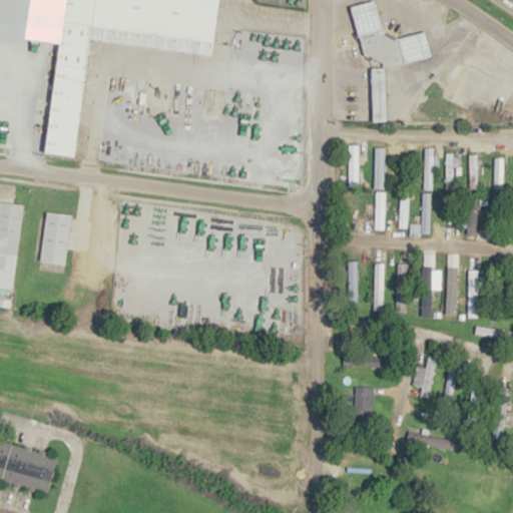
[(93,25),(96,0),(219,0),(213,44),(93,25)]
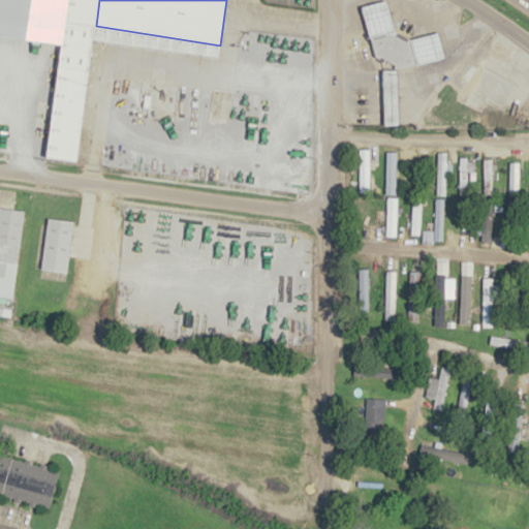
[(384,0),(363,6),(374,55),(397,69),(445,58),(438,32),(412,37),(396,28),(389,0),(384,0)]
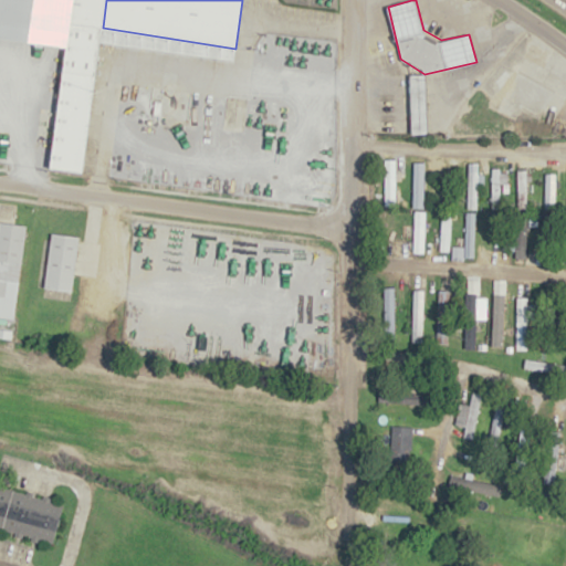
[(103,28),(83,173),(50,167),(71,23),(103,28)]
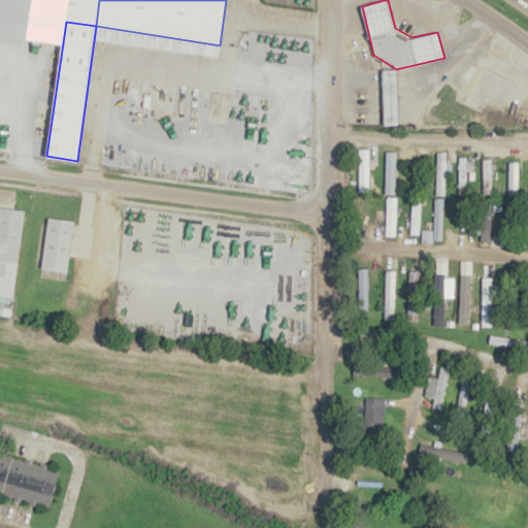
[(383,70),(384,123),(400,123),(396,69),(383,70)]
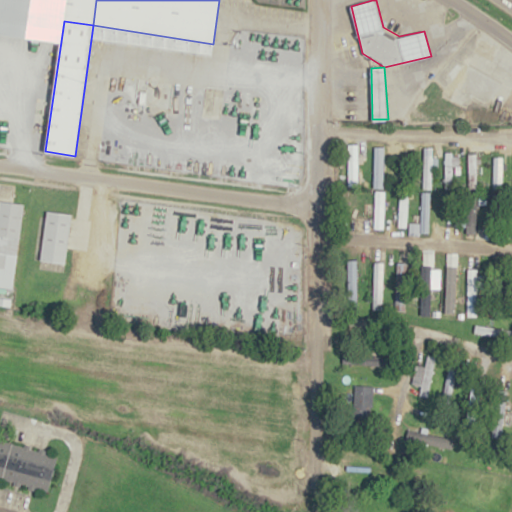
[(383,187),(383,146),(373,146),(373,187),(383,187)]
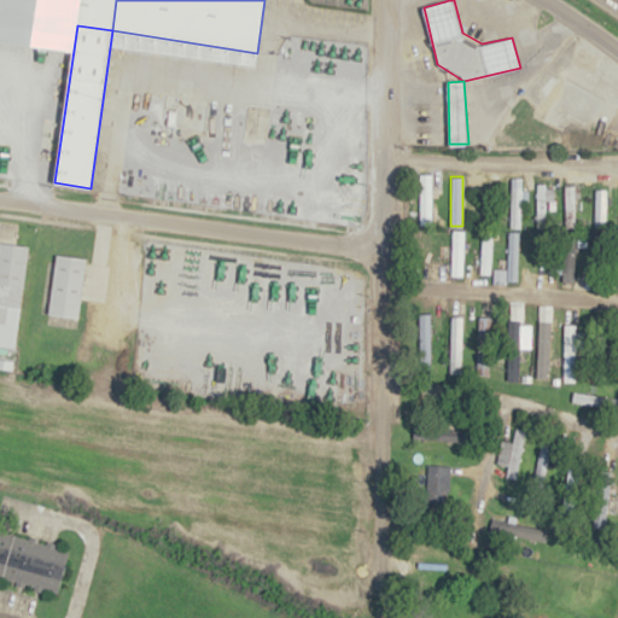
[(478,226),(490,226),(490,176),(478,176),(478,226)]
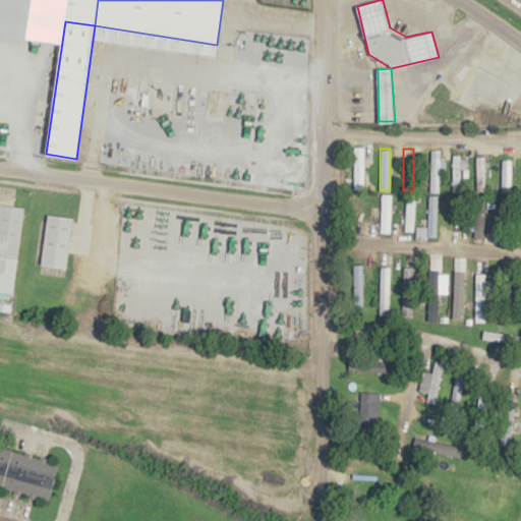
[(361,163),(358,150),(353,150),(356,164),(361,163)]
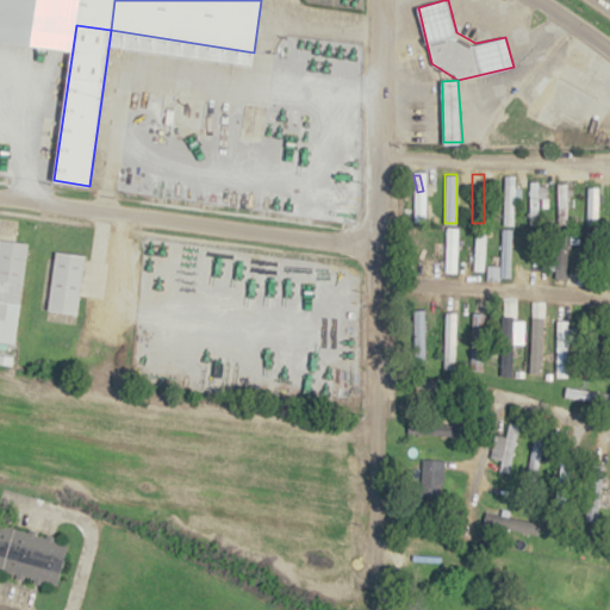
[(503,223),(515,223),(515,175),(503,175),(503,223)]
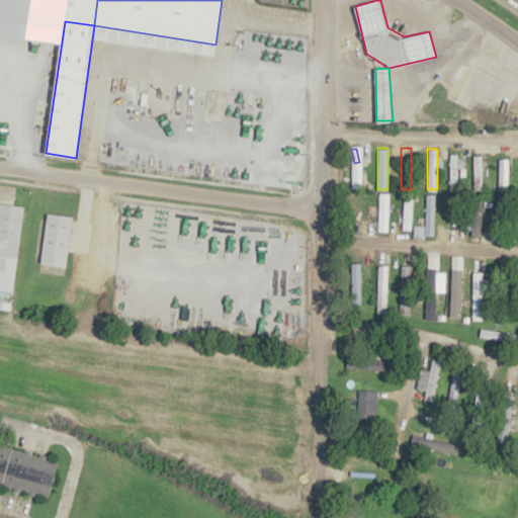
[(457,190),(457,153),(448,153),(448,190),(457,190)]
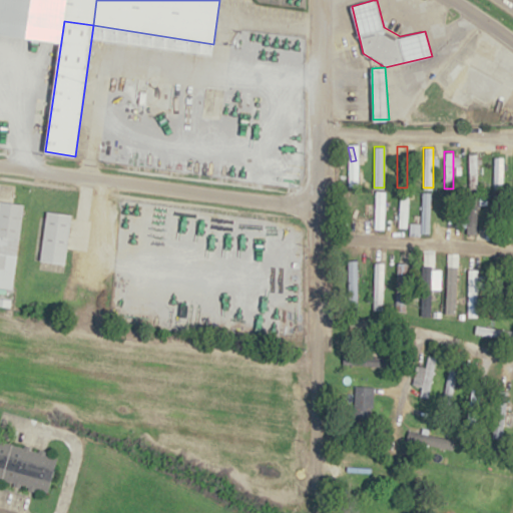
[(478,190),(478,153),(468,153),(468,190),(478,190)]
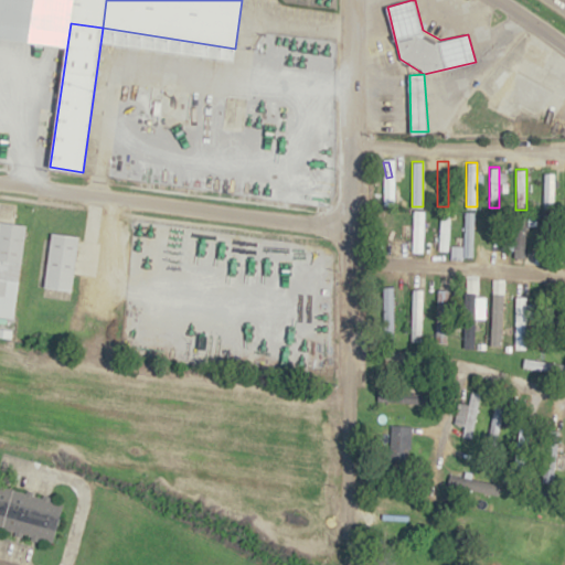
[(543,210),(554,210),(554,172),(543,172),(543,210)]
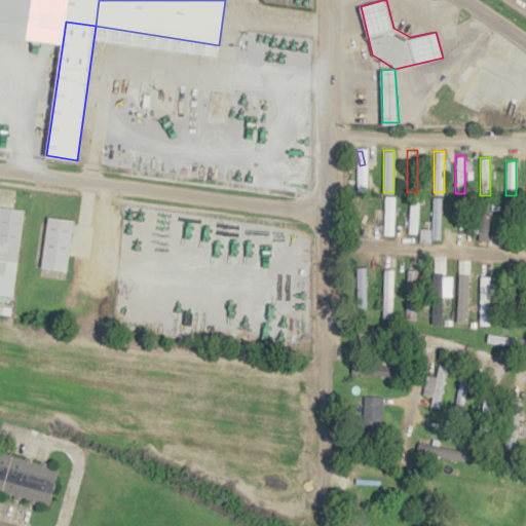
[(358,186),(364,184),(362,175),(355,176),(358,186)]
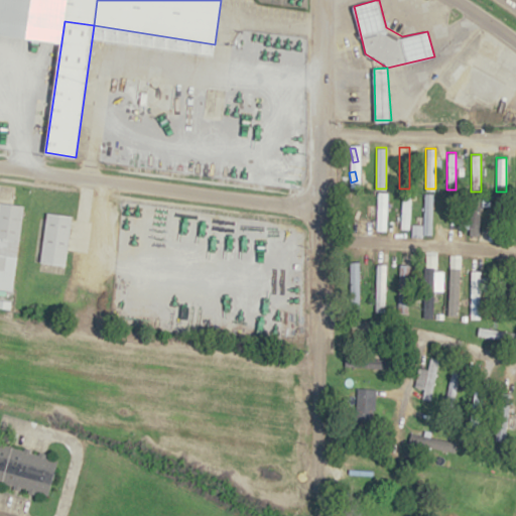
[(359,230),(359,189),(350,189),(350,230),(359,230)]
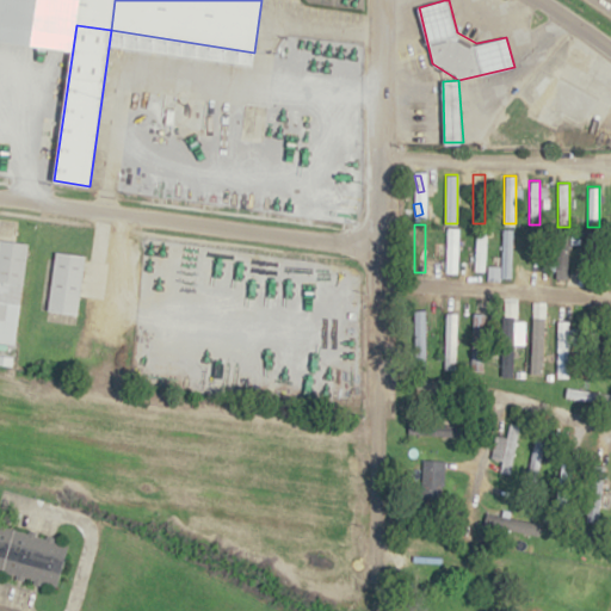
[(461,228),(445,228),(445,272),(461,272),(461,228)]
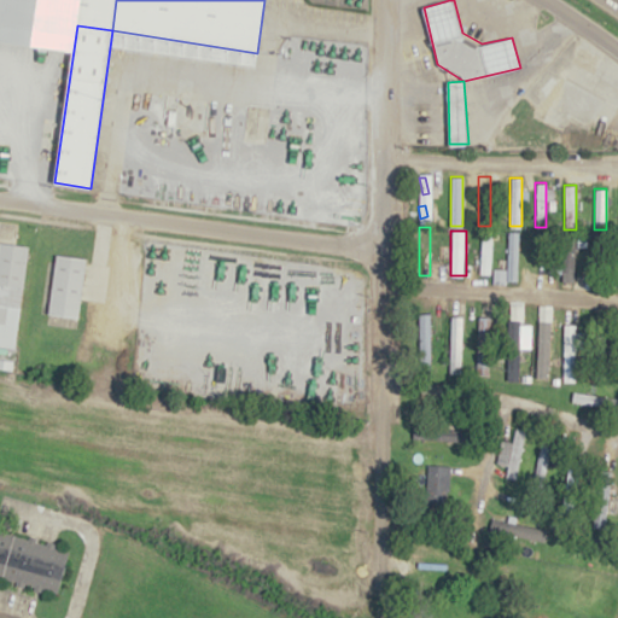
[(518,232),(507,232),(507,268),(518,268),(518,232)]
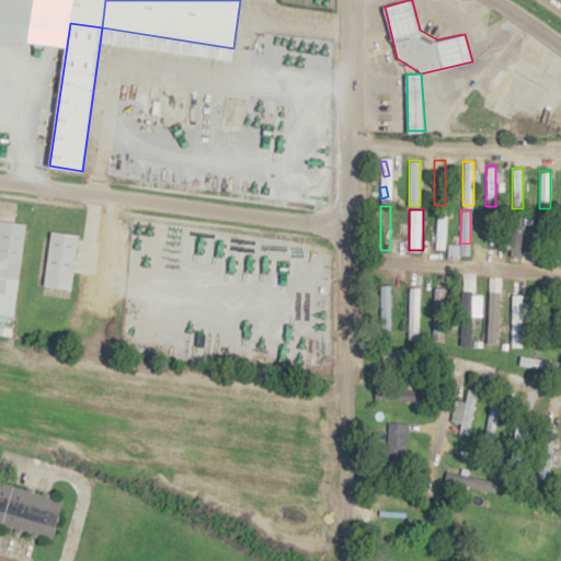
[(448,244),(448,212),(436,212),(436,253),(457,253),(457,244),(448,244)]
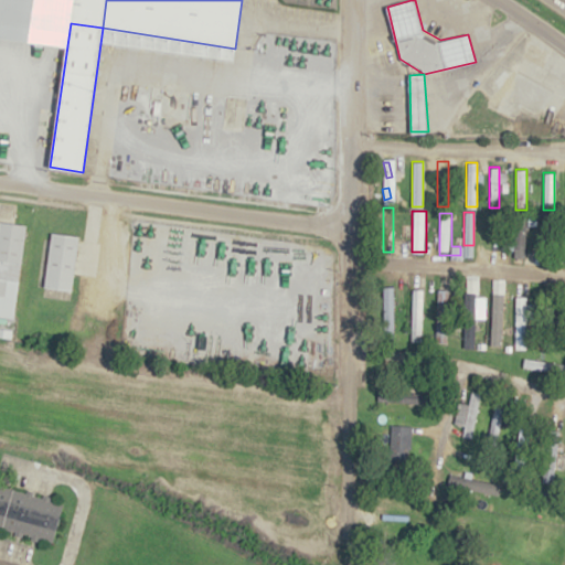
[(488,220),(488,251),(499,251),(499,220),(488,220)]
